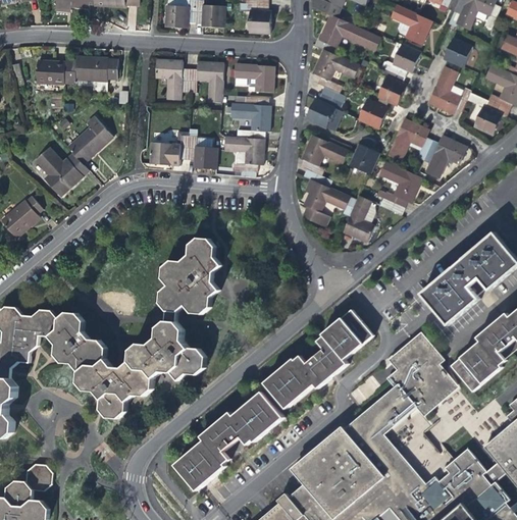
[(86,5),(93,5),(93,0),(55,0),(55,12),(66,12),(66,10),(70,10),(70,7),(86,8),(86,5)]
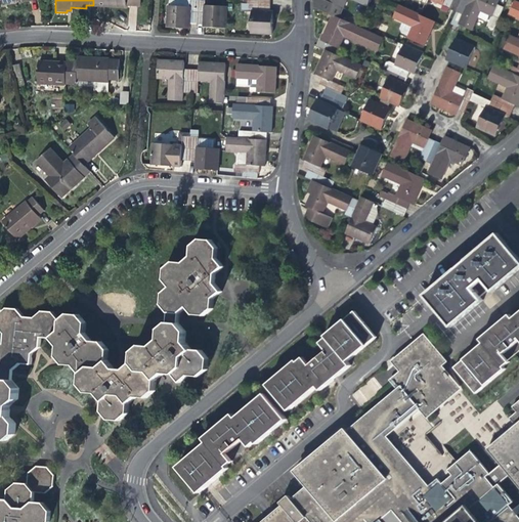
[(188,22),(196,22),(198,0),(169,0),(167,26),(175,27),(187,28),(188,22)]
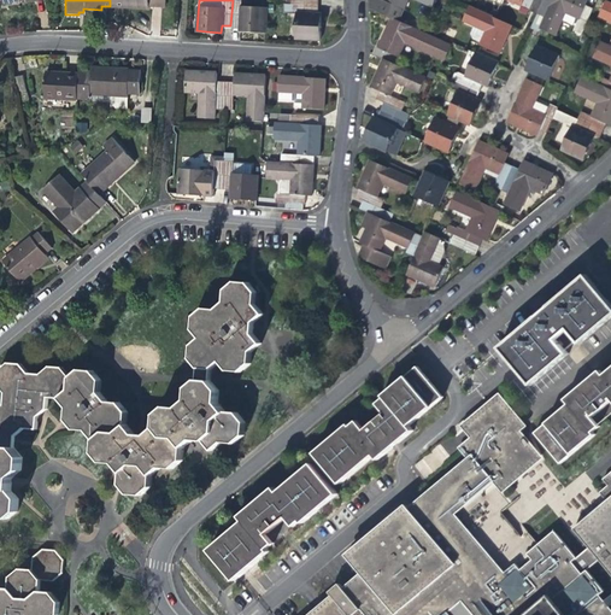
[(241,1),(233,0),(230,25),(240,27),(239,31),(244,31),(264,33),(265,9),(241,7),(241,1)]
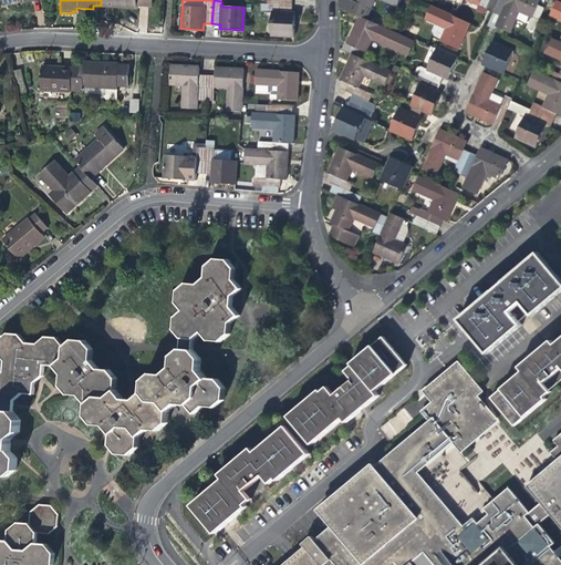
[(353,1),(350,0),(338,0),(338,1),(338,8),(363,19),(364,20),(370,9),(353,1)]
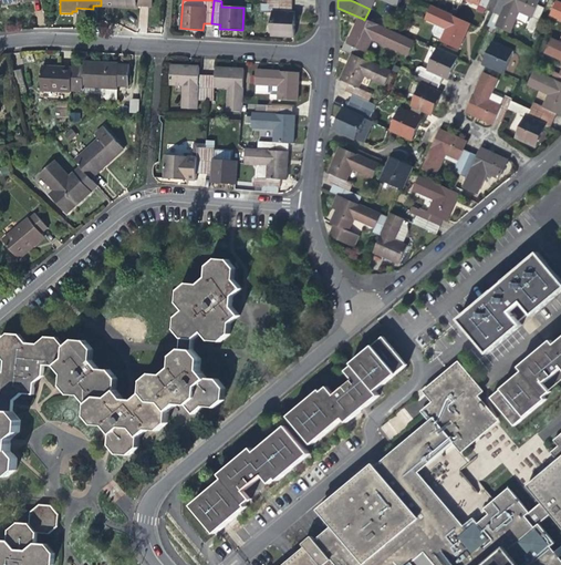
[(353,0),(353,1),(370,9),(373,0),(381,0),(397,8),(400,0),(353,0)]
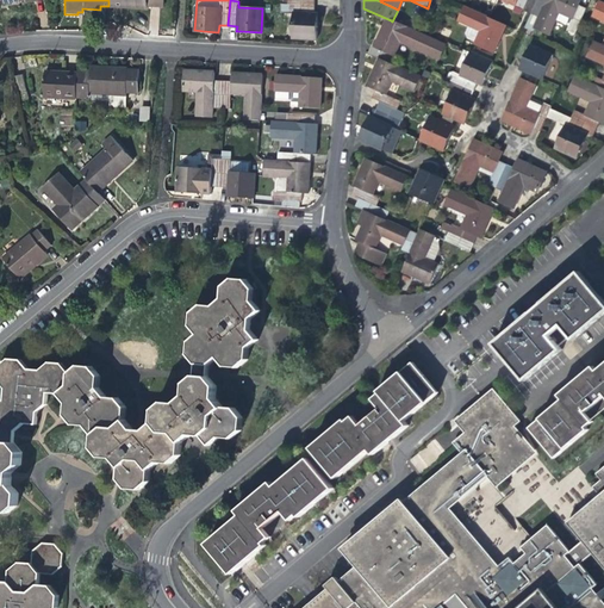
[(512,6),(521,10),(524,0),(506,0),(514,4),(512,6)]
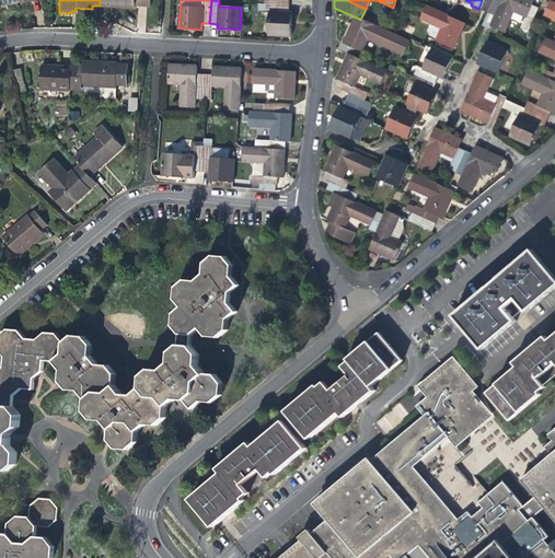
[(482,0),(478,9),(473,22),(481,25),(486,13),(492,0),(482,0)]
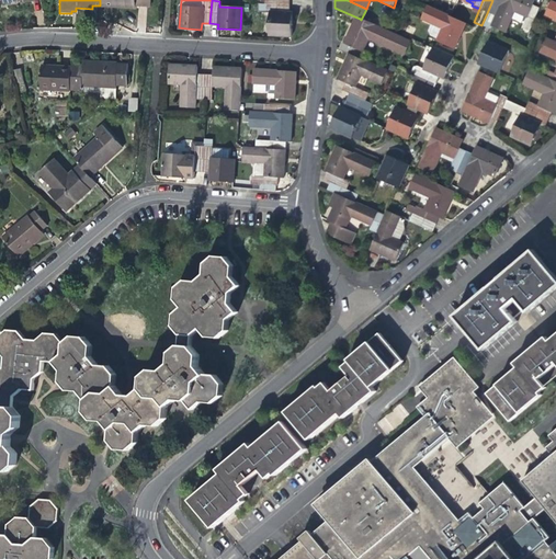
[(492,0),(487,13),(495,16),(501,0),(492,0)]
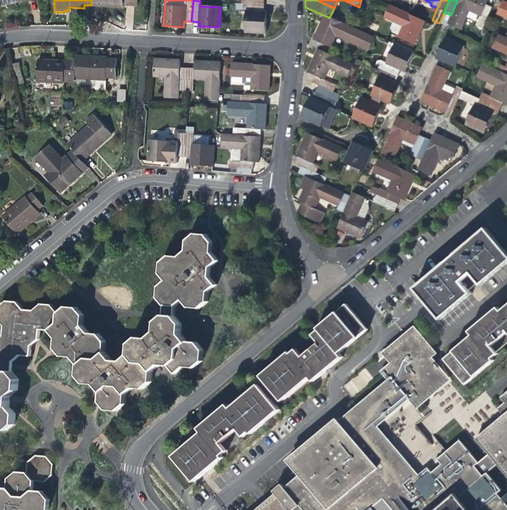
[(457,0),(451,15),(447,24),(460,29),(468,11),(479,16),(475,26),(482,28),(490,9),(484,6),(486,0),(457,0)]
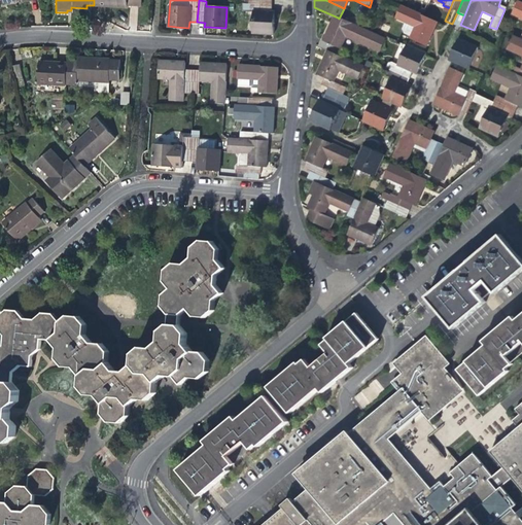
[(521,33),(519,39),(521,40),(521,3),(518,1),(512,13),(521,18),(521,33)]
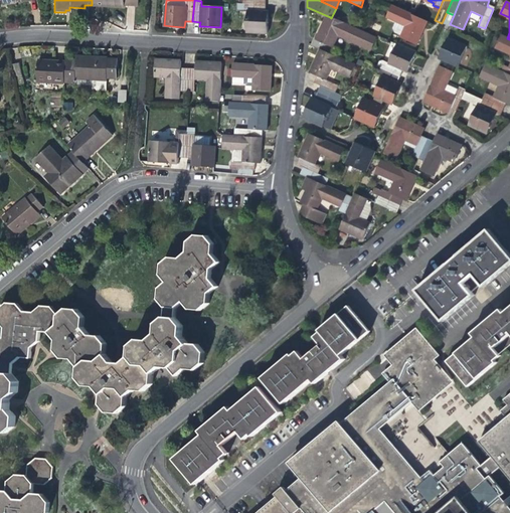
[(263,12),(264,4),(242,3),(236,3),(236,10),(246,11),(245,31),(267,32),(268,16),(268,12),(263,12)]
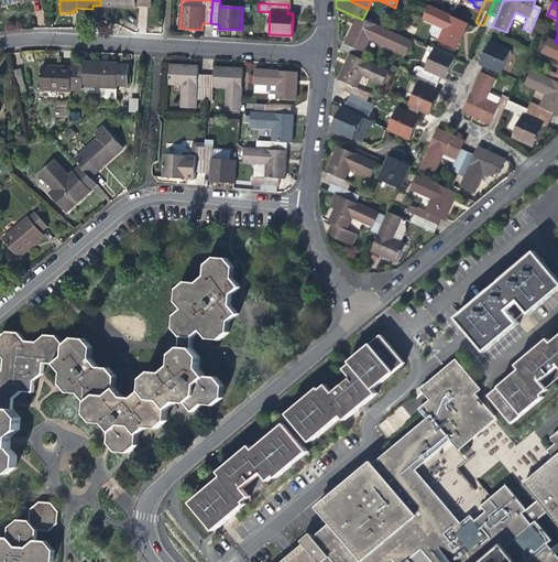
[(466,24),(452,18),(430,8),(427,7),(422,19),(431,24),(428,32),(430,36),(437,40),(436,42),(453,51),(456,46),(466,24)]
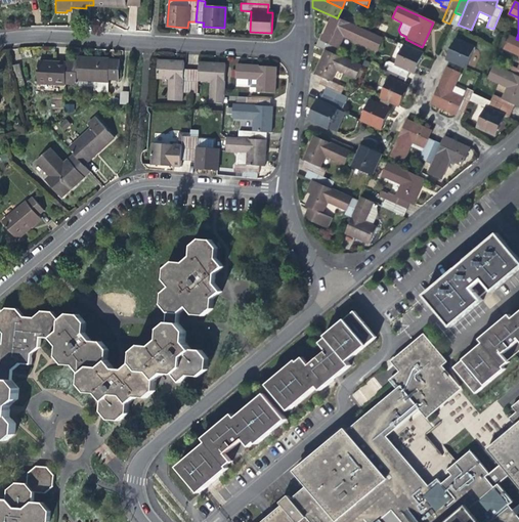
[(320,48),(328,51),(340,57),(343,50),(340,49),(346,37),(380,52),(385,41),(337,18),(336,17),(333,25),(325,42),(323,41),(320,48)]
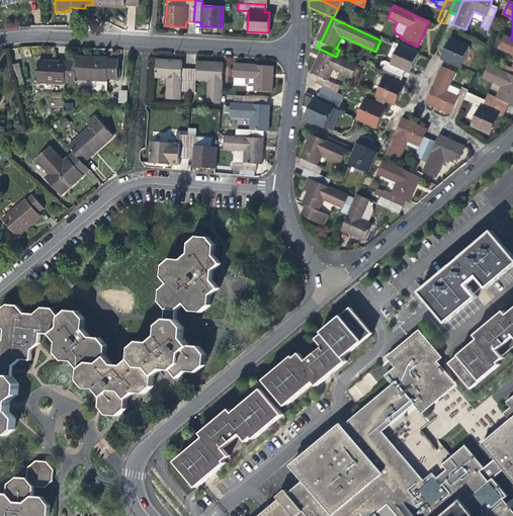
[(512,68),(508,66),(504,73),(512,76),(512,39),(510,38),(505,36),(499,49),(512,55),(512,68)]
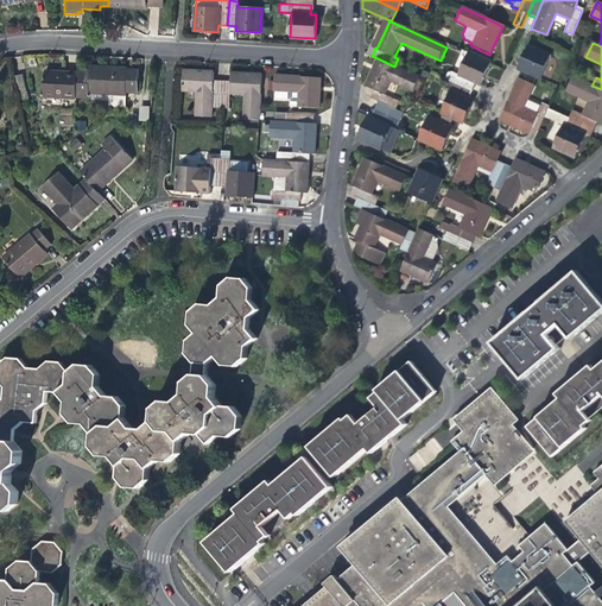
[(517,69),(521,70),(539,79),(550,57),(526,48),(520,60),(517,69)]
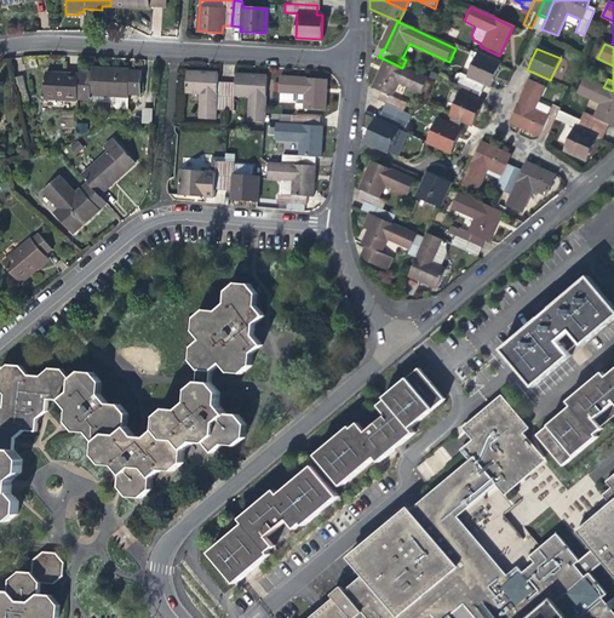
[(463,74),(460,81),(482,92),(486,84),(489,86),(493,87),(503,66),(480,55),(469,78),(463,74)]
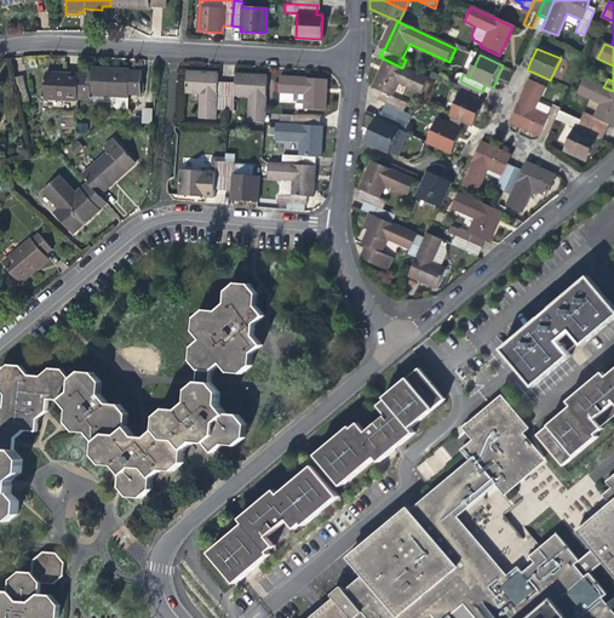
[(380,101),(390,106),(406,113),(409,106),(394,98),(401,84),(424,95),(430,80),(402,68),(388,61),(380,75),(374,89),(384,93),(380,101)]
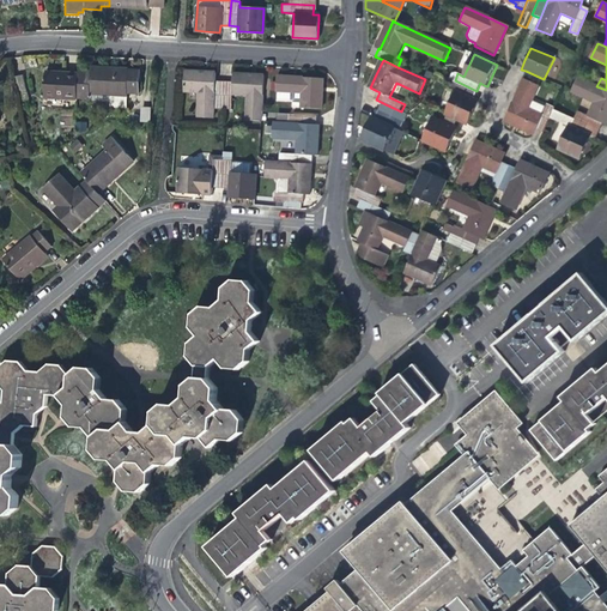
[(73,71),(73,73),(73,97),(85,97),(85,94),(103,95),(103,103),(103,108),(121,109),(122,91),(134,91),(135,68),(122,68),(123,67),(110,67),(86,67),(86,72),(73,71)]
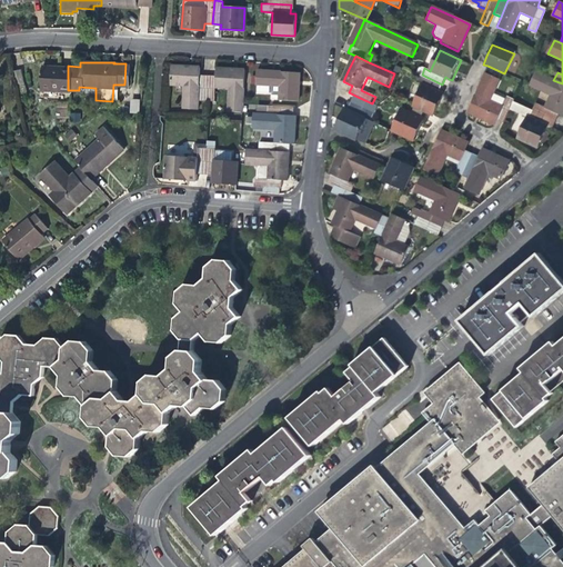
[(195,100),(203,101),(205,77),(197,76),(198,67),(184,66),(171,65),(170,83),(183,85),(181,108),(194,109),(195,100)]
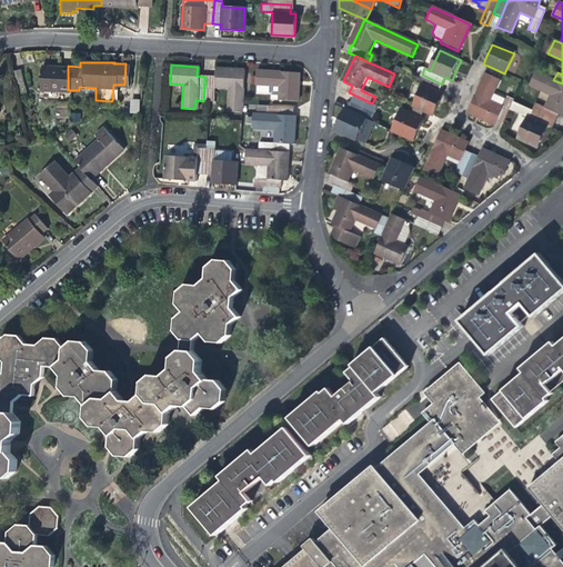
[(68,92),(68,90),(68,68),(51,68),(38,68),(37,91),(68,92)]
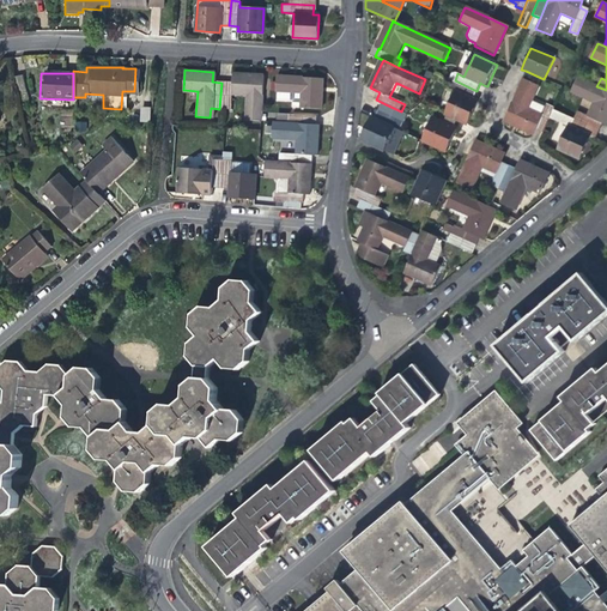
[(231,83),(222,83),(219,109),(229,109),(230,94),(246,95),(243,120),(259,121),(262,76),(238,73),(231,73),(231,83)]
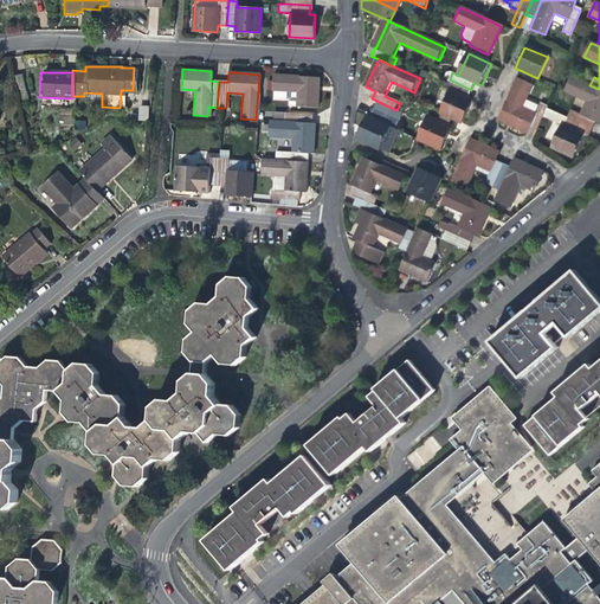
[(272,90),(273,90),(273,98),(289,100),(289,105),(290,105),(291,92),(292,77),(273,76),(273,82),(272,90)]
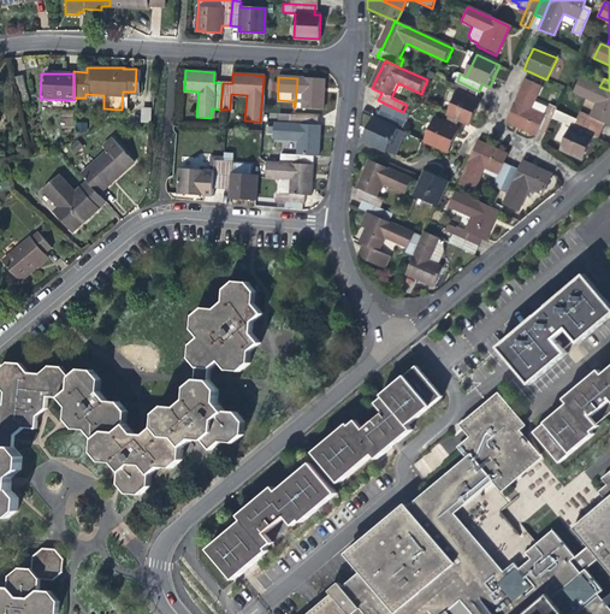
[(25,94),(22,78),(12,80),(16,96),(25,94)]
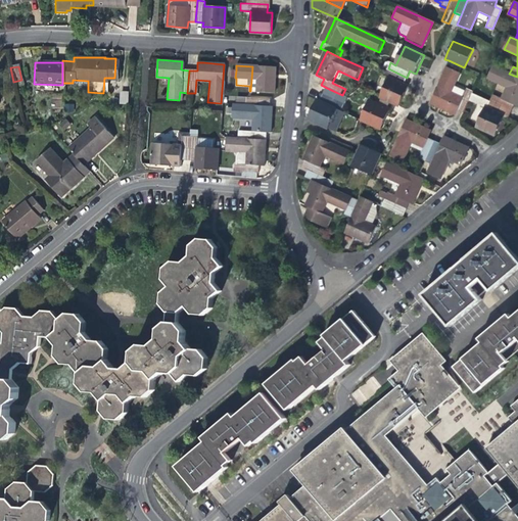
[(275,68),(252,66),(251,80),(250,91),(256,92),(255,93),(274,94),(275,74),(275,68)]
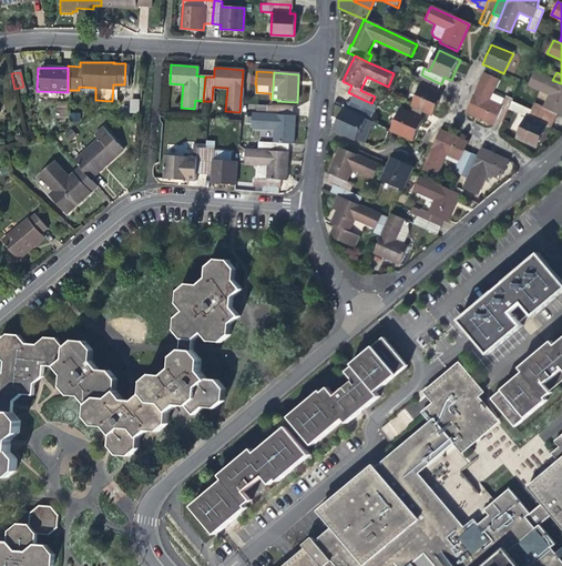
[(561,115),(561,83),(552,80),(535,72),(529,87),(550,95),(544,109),(535,103),(531,111),(553,121),(557,114),(561,117),(561,115)]
